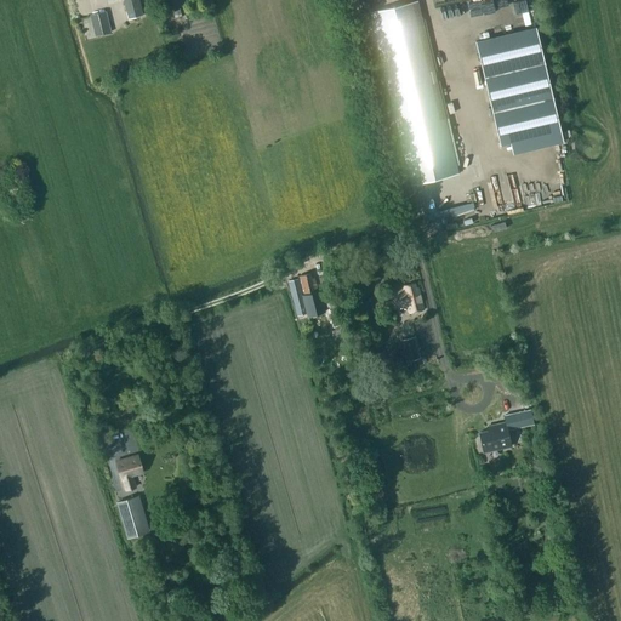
[(143,15),(138,0),(123,0),(129,20),(143,15)]
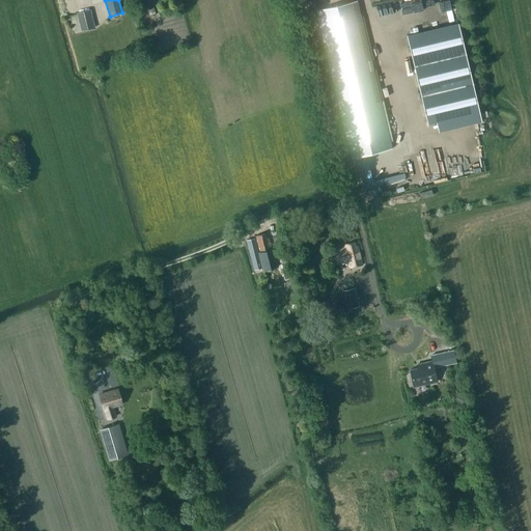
[(316,10),(352,158),(392,148),(357,1),(316,10)]
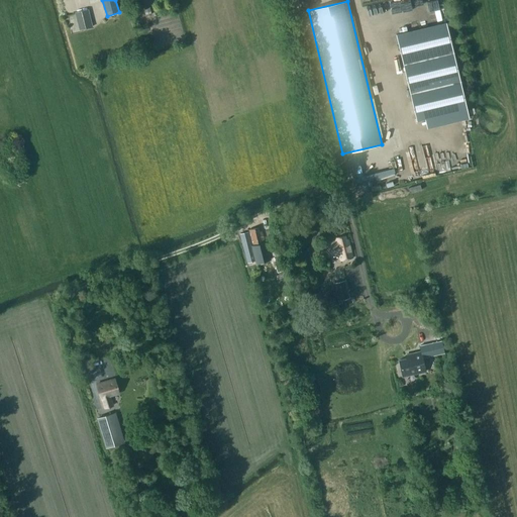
[(76,12),(80,29),(92,26),(88,9),(76,12)]
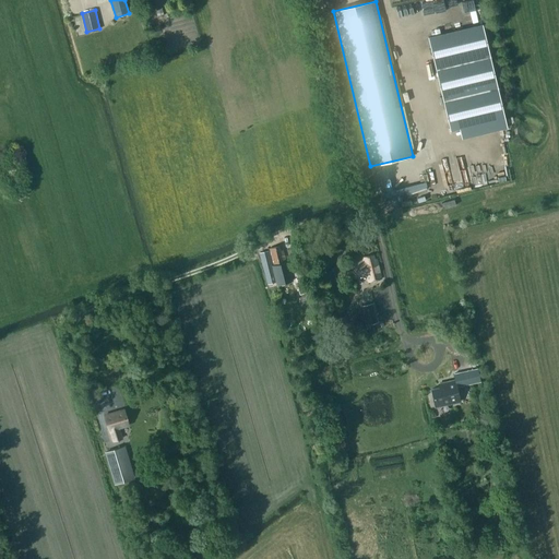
[(428,37),(451,130),(504,117),(483,24),(428,37)]
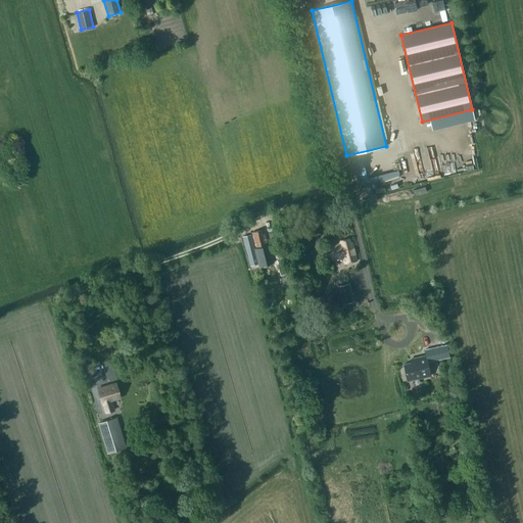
[(255,248),(262,246),(263,251),(267,250),(270,249),(266,234),(262,235),(260,231),(251,233),(255,248)]
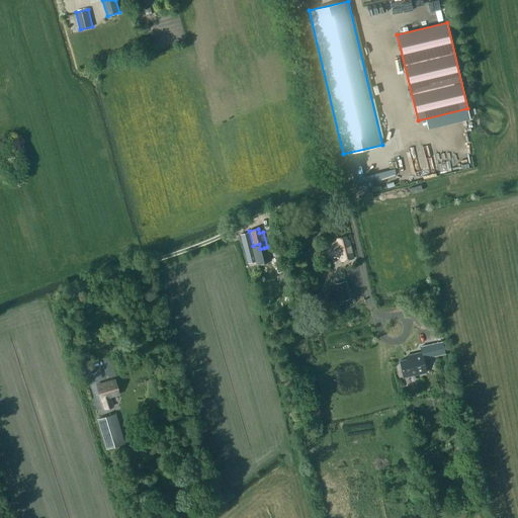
[(249,232),(241,234),(248,263),(259,261),(257,251),(254,252),(252,246),(249,232)]
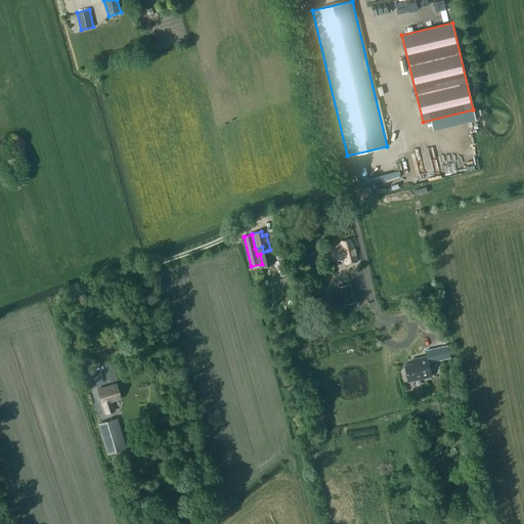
[(351,245),(350,241),(340,243),(340,246),(329,248),(332,260),(343,257),(345,265),(357,263),(353,244),(351,245)]
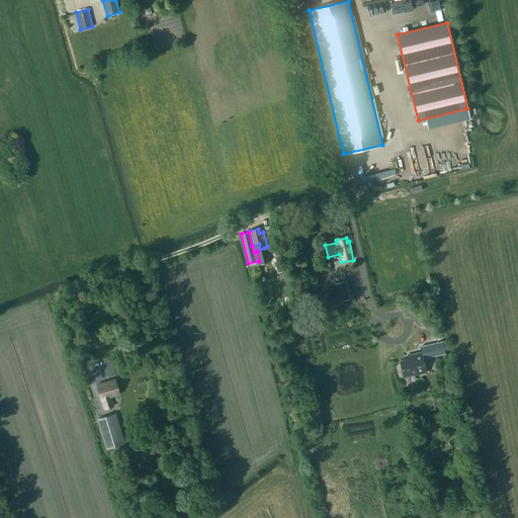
[(266,244),(270,257),(279,255),(275,242),(266,244)]
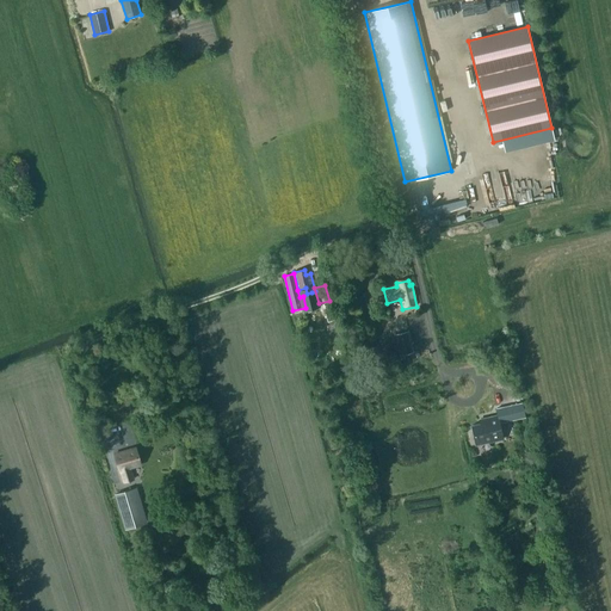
[(332,308),(325,310),(328,322),(334,320),(332,308)]
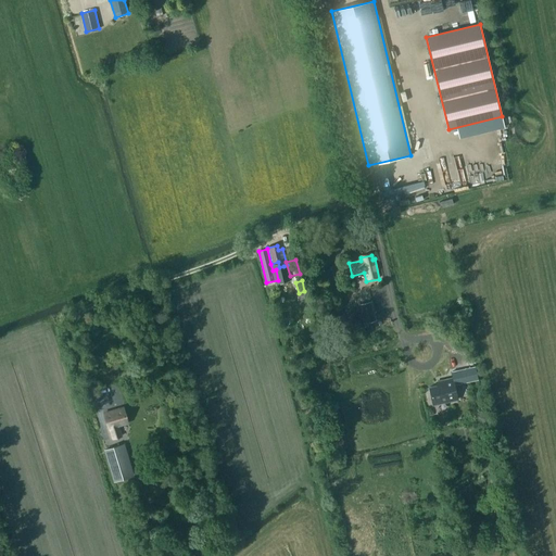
[(371,301),(358,304),(363,324),(377,320),(371,301)]
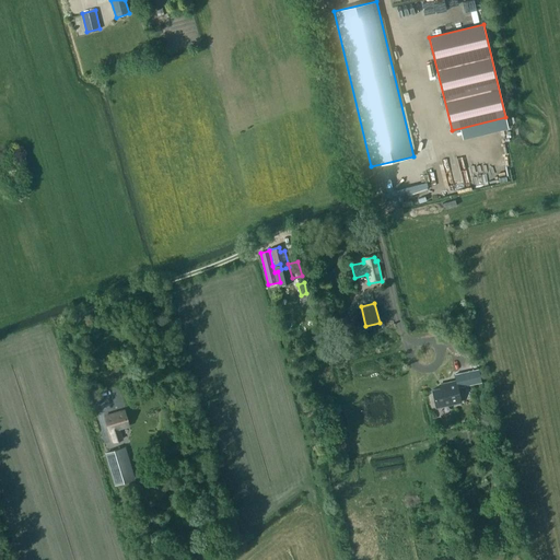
[(432,392),(436,409),(451,406),(450,403),(458,400),(455,391),(458,389),(458,387),(467,385),(467,384),(477,381),(474,371),(454,375),(456,382),(440,385),(441,389),(432,392)]
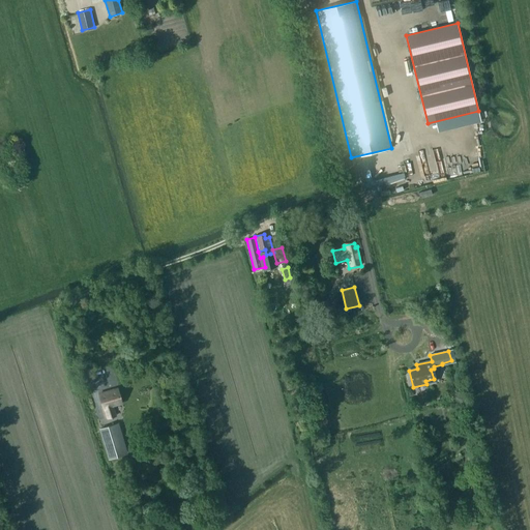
[(461,381),(454,382),(457,390),(463,389),(461,381)]
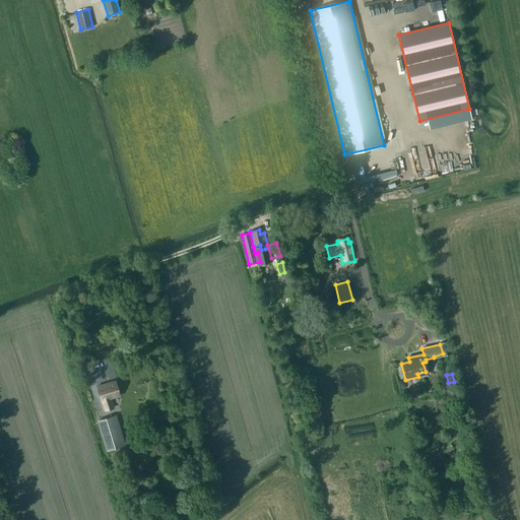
[(98,387),(105,411),(114,408),(110,397),(111,396),(111,395),(119,393),(115,382),(98,387)]
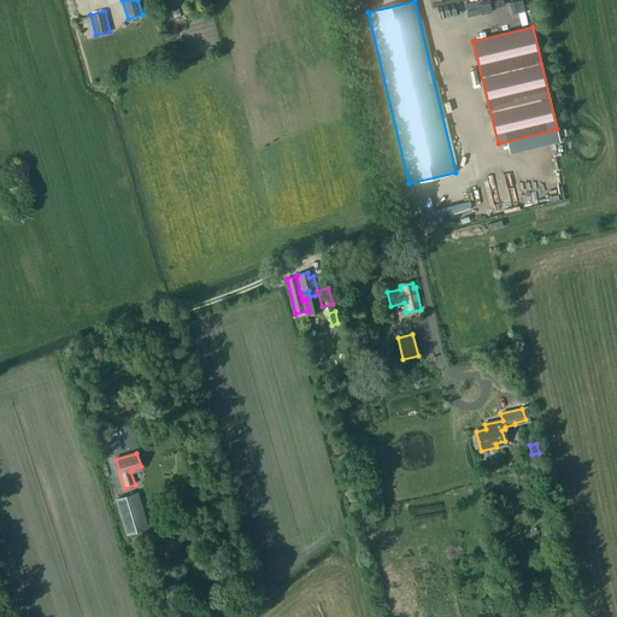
[(134,504),(144,500),(141,489),(130,493),(134,504)]
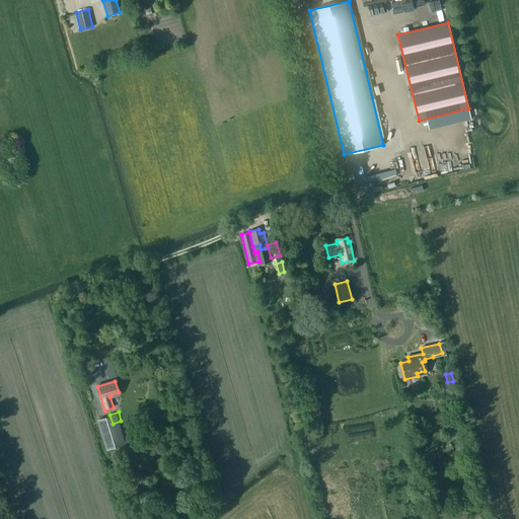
[(98,419),(97,419),(101,434),(109,431),(105,417),(103,418),(102,415),(97,416),(98,419)]
